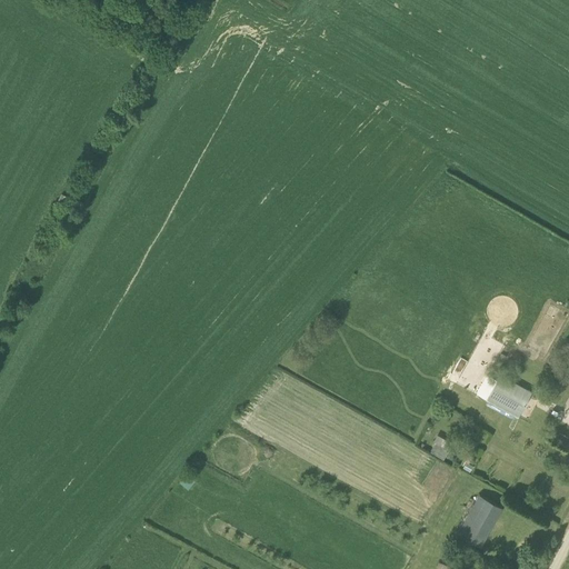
[(551,353),(541,348),(533,360),(545,366),(551,353)]
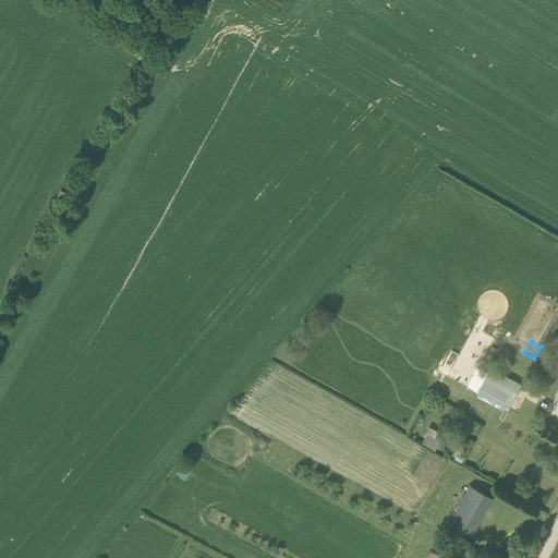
[(495,350),(492,348),(486,356),(490,359),(495,350)]
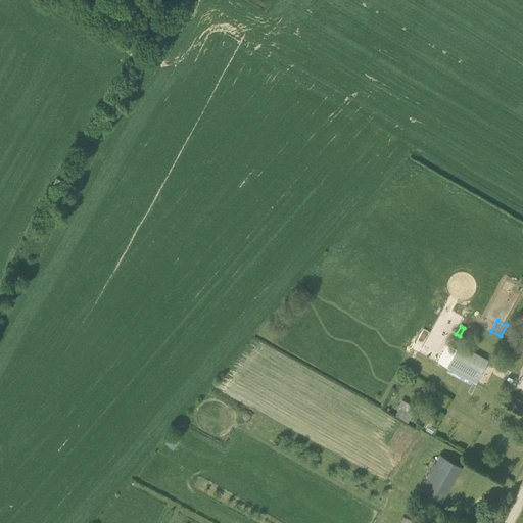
[(457,348),(449,345),(439,363),(446,367),(446,368),(476,383),(488,360),(460,343),(457,348)]
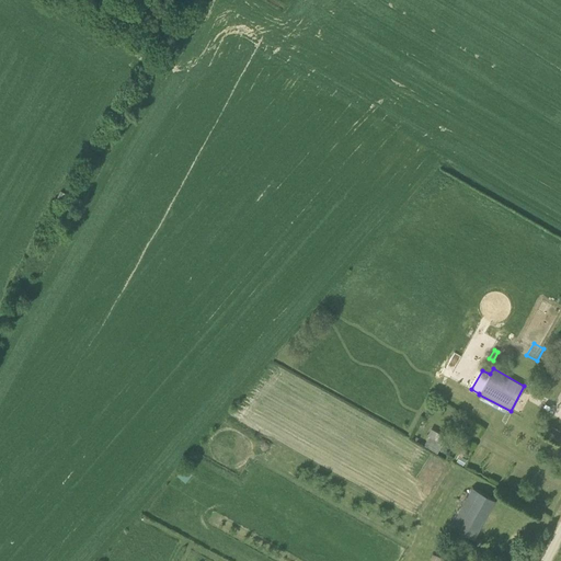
[(442,443),(430,436),(424,446),(436,453),(442,443)]
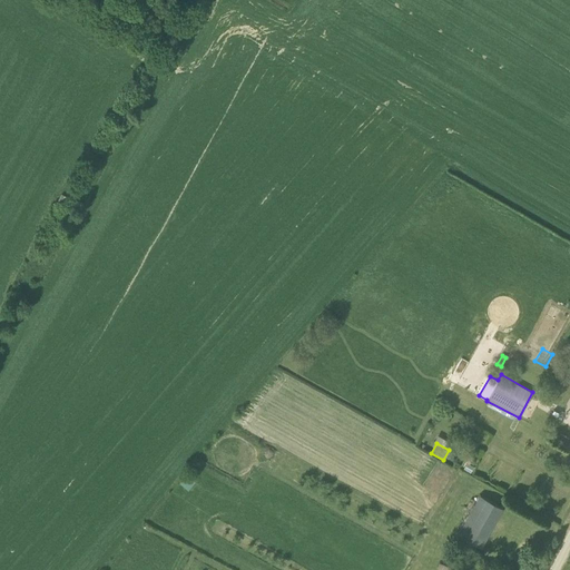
[(468,463),(464,469),(471,473),(474,467),(468,463)]
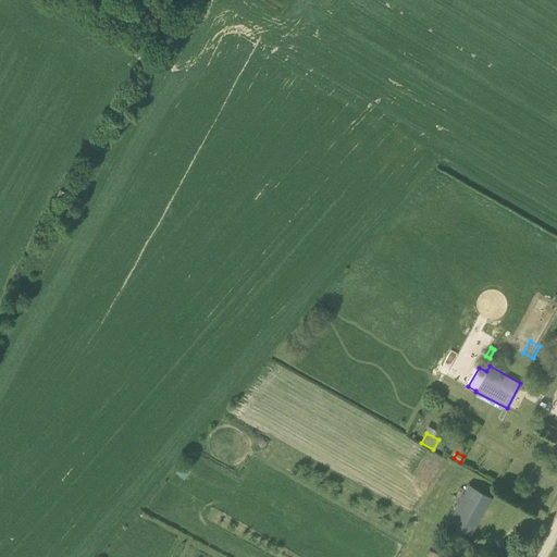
[(175,471),(184,478),(189,469),(182,463),(175,471)]
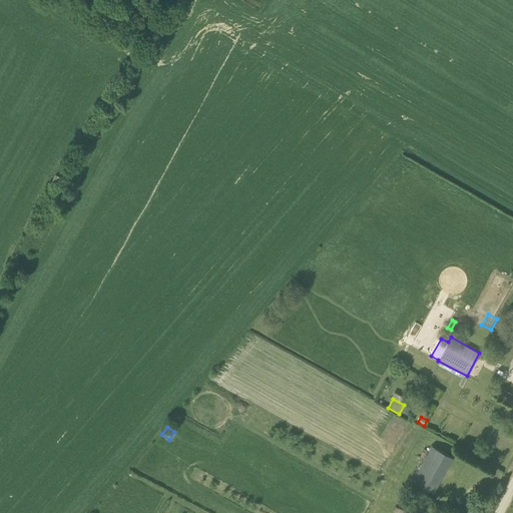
[(432,493),(450,456),(429,445),(411,482),(432,493)]
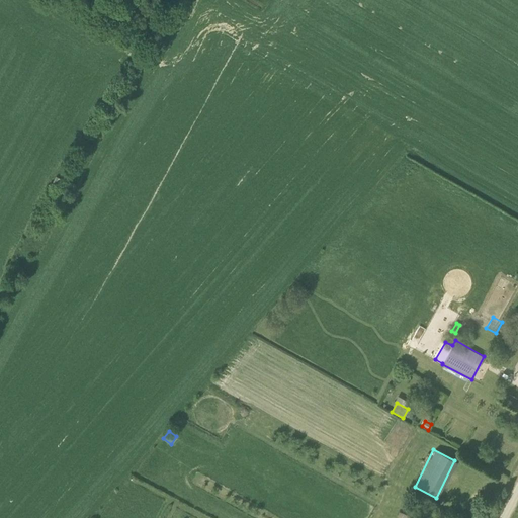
[(426,499),(424,503),(429,505),(427,509),(433,512),(436,504),(432,502),(432,501),(426,499)]
